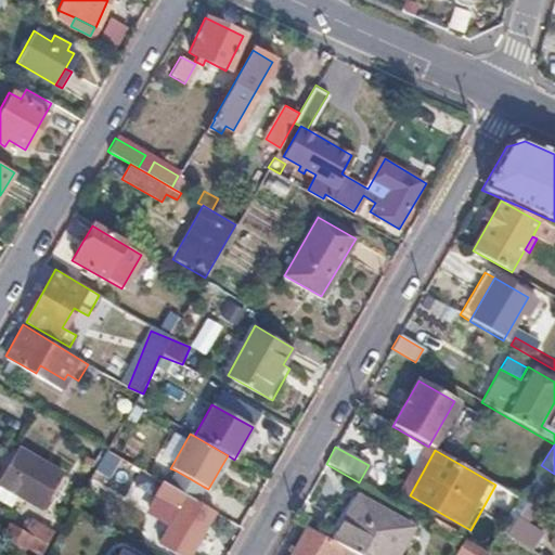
[(60,476),(16,451),(0,478),(0,483),(16,493),(41,508),(60,476)]
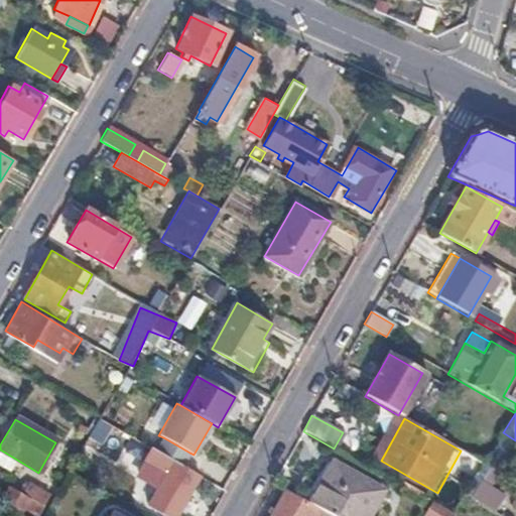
[(515,441),(515,440),(503,432),(483,464),(472,482),(465,493),(486,506),(494,492),(487,487),(515,441)]
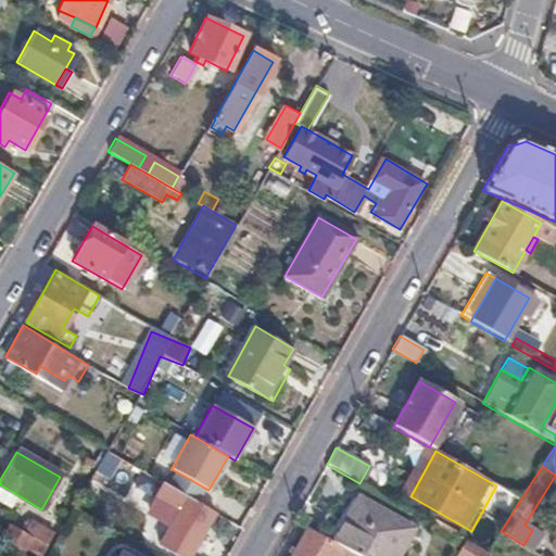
[(204,488),(176,471),(167,485),(196,502),(204,488)]
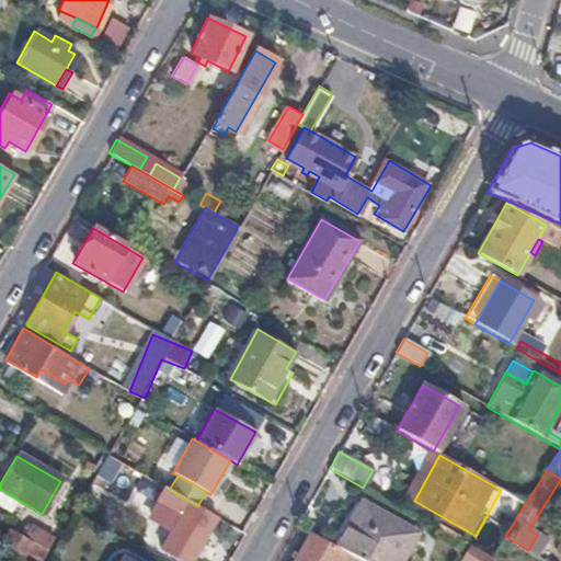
[(0,489),(0,506),(9,512),(16,499),(0,489)]
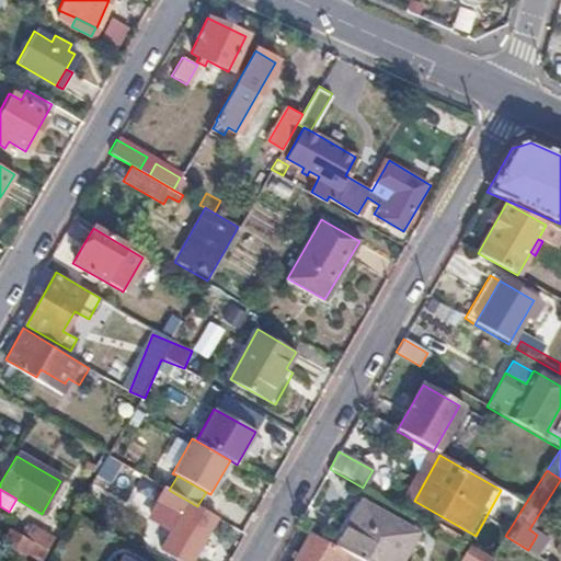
[(175,502),(184,506),(160,550),(180,560),(190,560),(216,517),(197,506),(169,490),(165,489),(160,499),(173,506),(175,502)]
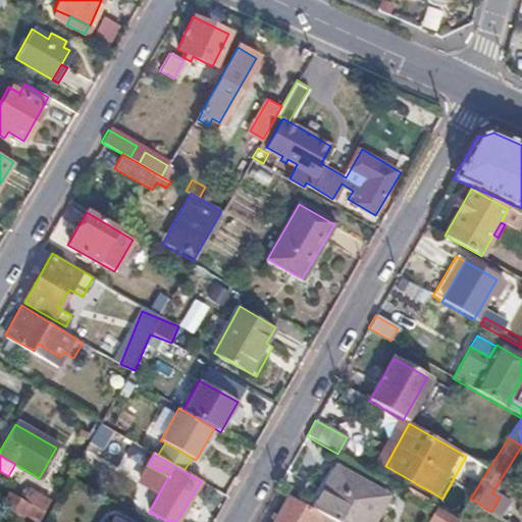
[(488,469),(475,462),(465,480),(477,487),(488,469)]
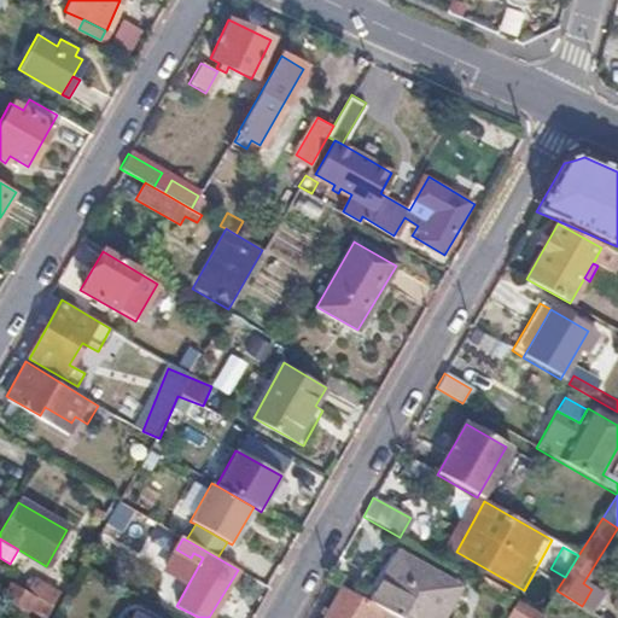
[(439,617),(458,587),(398,553),(369,602),(377,607),(396,617),(439,617)]
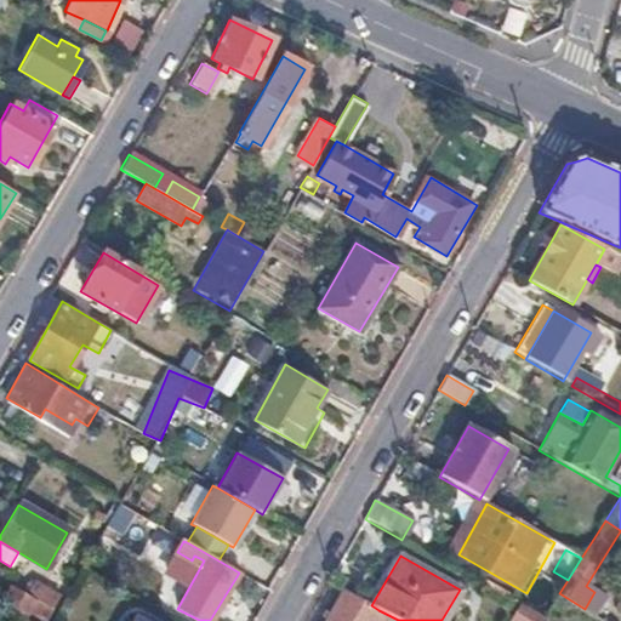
[(23,594),(9,586),(0,599),(0,603),(17,614),(22,616),(26,609),(41,619),(57,593),(33,579),(23,594)]
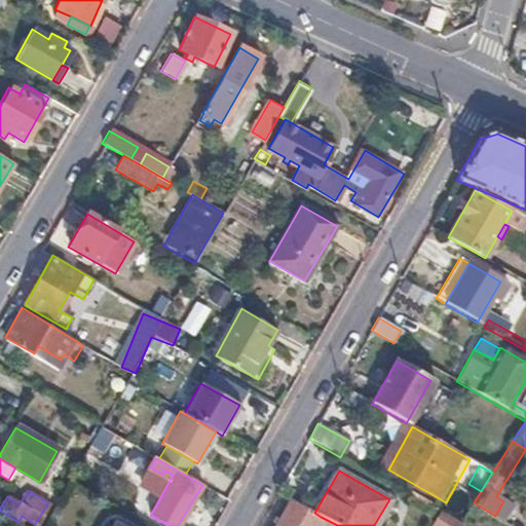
[(320,519),(289,501),(274,525),(316,525),(317,524),(321,525),(337,525),(321,517),(320,519)]
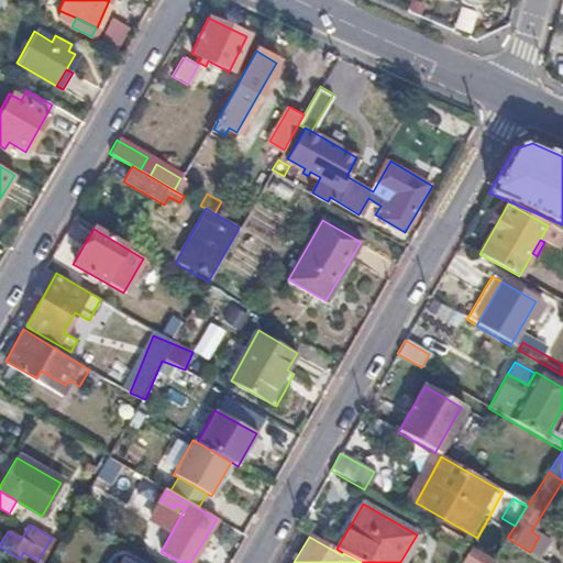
[(463,562),(489,562),(492,561),(471,549),(463,562)]
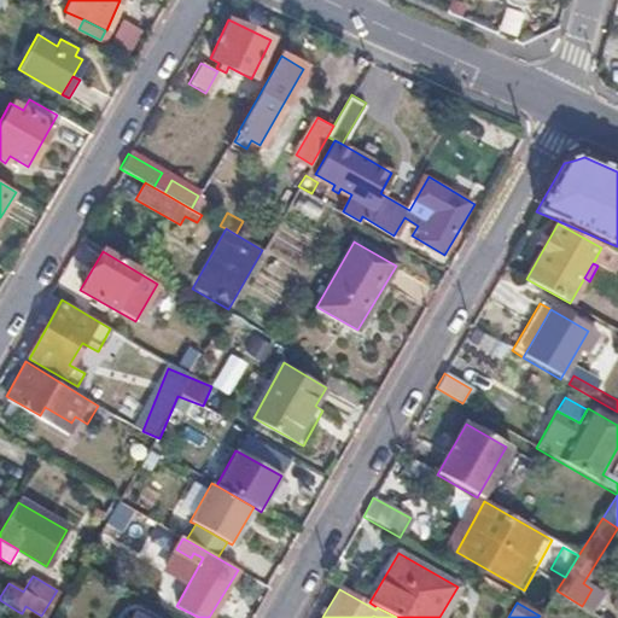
All buildings are outlined.
